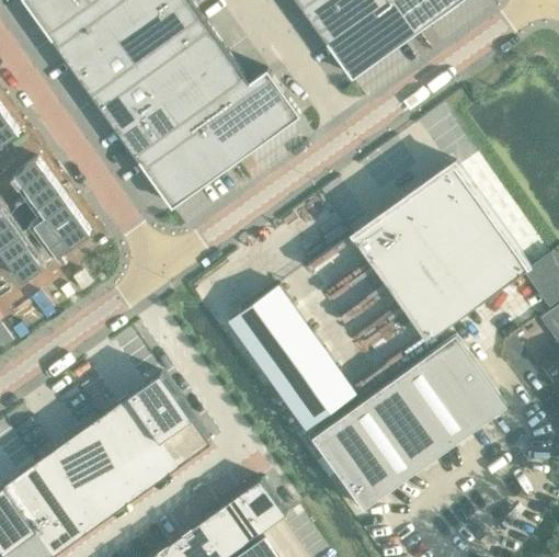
[(21,0),(171,208),(299,117),(266,70),(248,83),(187,0),(21,0)]
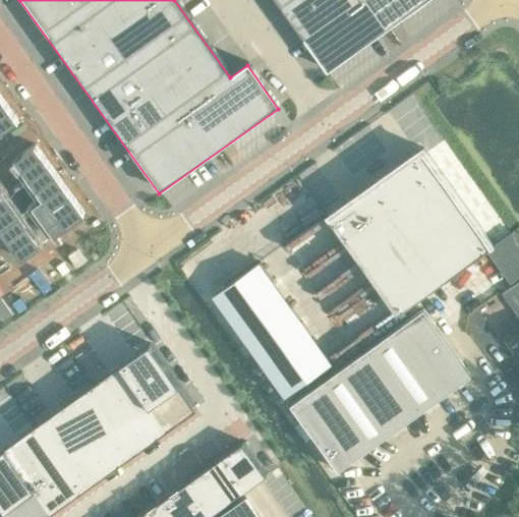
[(273,0),(326,74),(383,34),(396,23),(428,0),(273,0)]
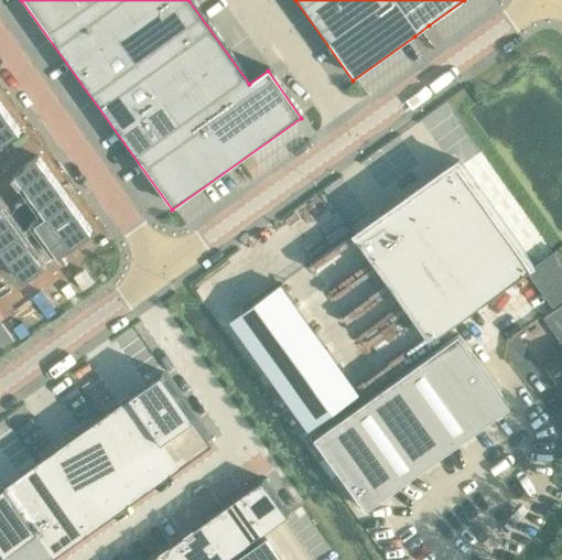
[(0,149),(14,139),(0,118),(0,149)]
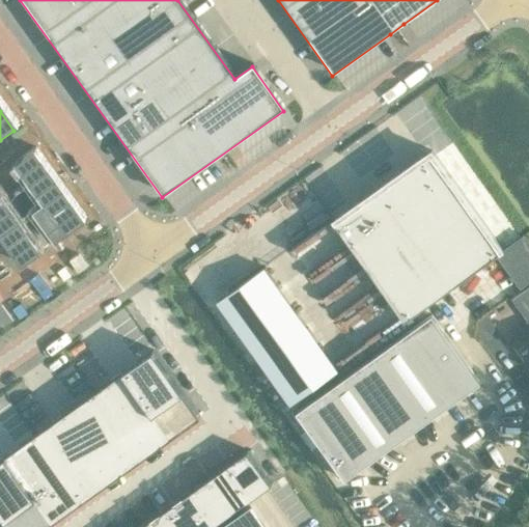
[(449,139),(352,210),(423,309),(521,239),(449,139)]
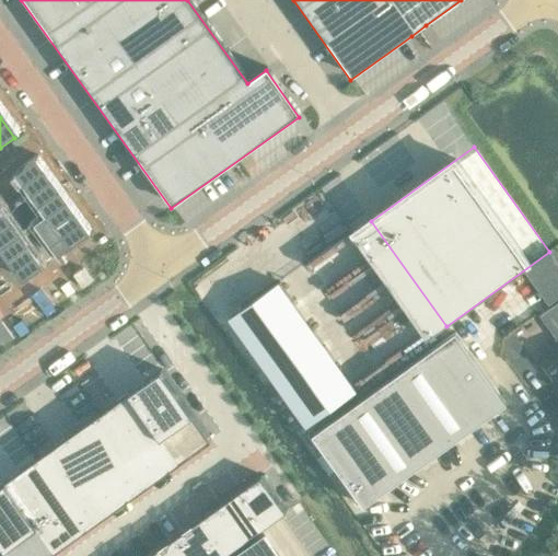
[(28,155),(7,172),(38,215),(27,222),(51,255),(83,231),(28,155)]
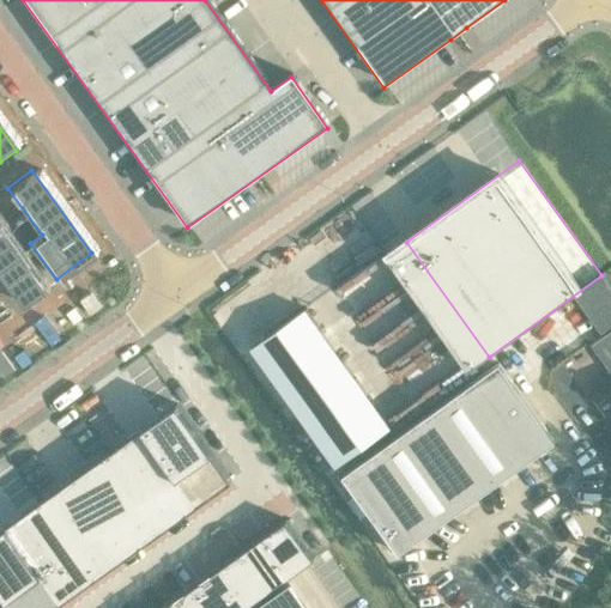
[(0,268),(25,302),(48,285),(0,219),(0,268)]
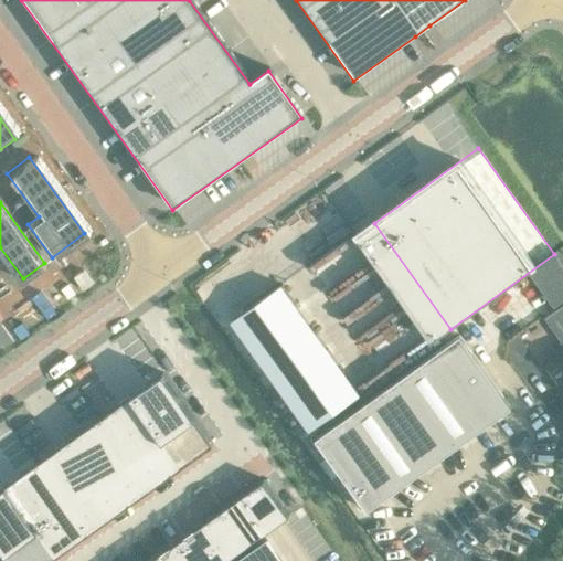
[(72,281),(82,294),(91,287),(82,274),(72,281)]
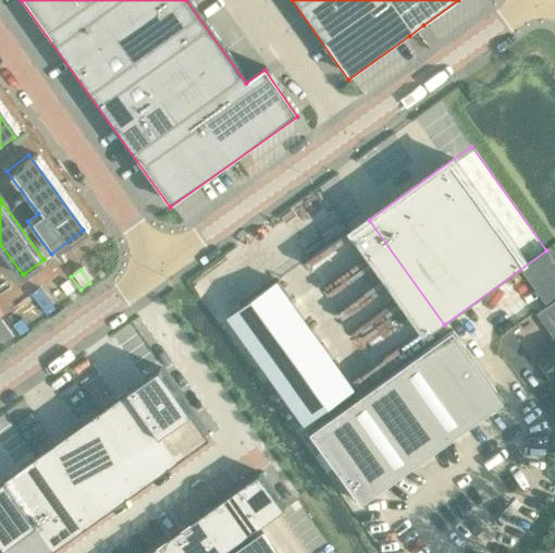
[(271,286),(221,322),(297,429),(346,393),(271,286)]
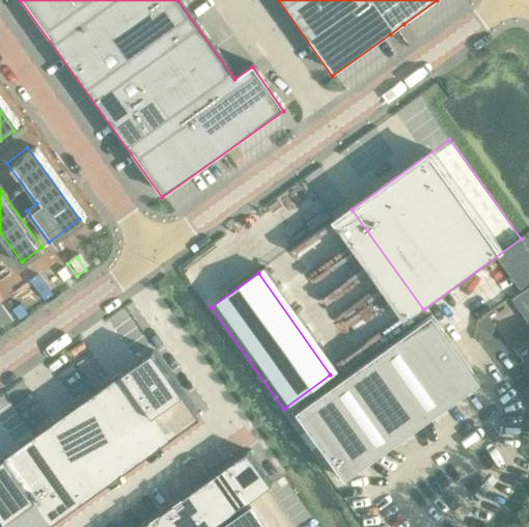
[(429,317),(295,415),(342,482),(478,386),(429,317)]
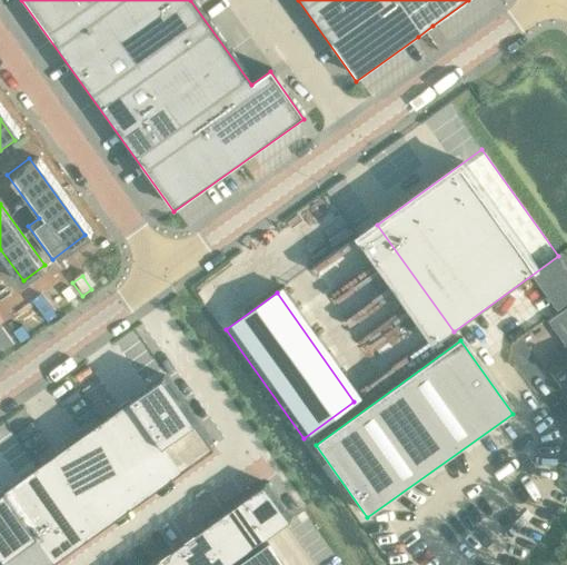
[(566,350),(545,367),(566,397),(566,350)]
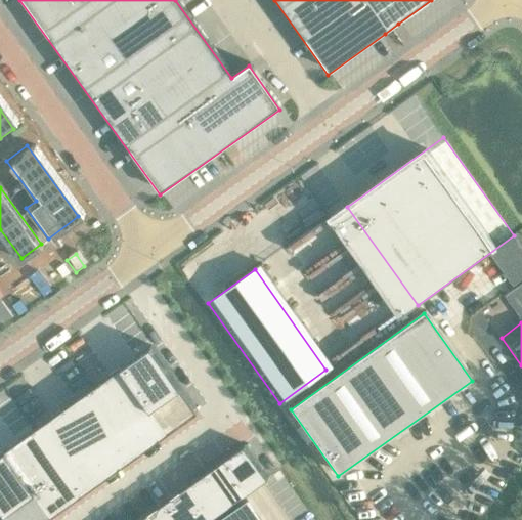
[(146,348),(0,452),(0,513),(4,519),(47,519),(194,415),(146,348)]
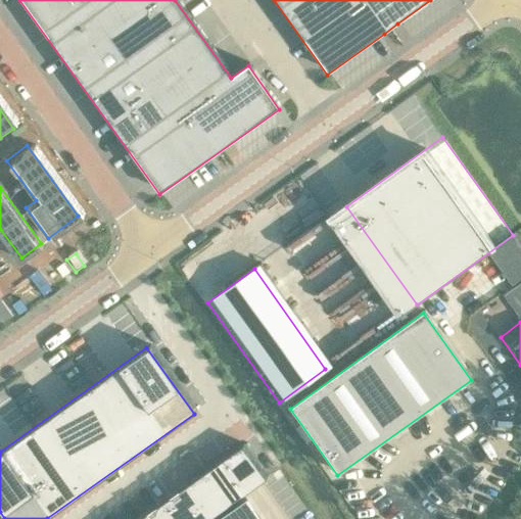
[(239,446),(138,518),(203,518),(262,477),(239,446)]
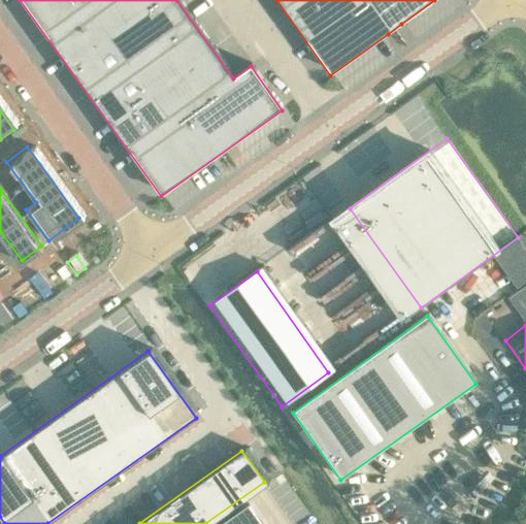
[(259,523),(247,506),(222,523),(259,523)]
